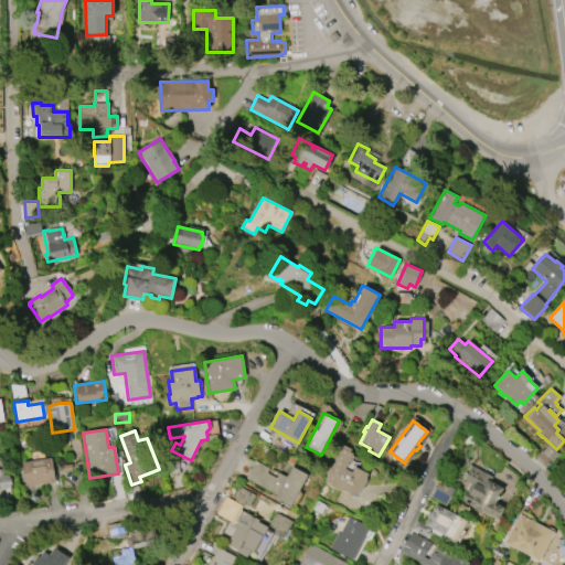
[(354,467),(368,473),(356,496),(352,493),(352,494),(340,489),(339,491),(331,487),(332,486),(323,480),(334,458),(333,457),(339,447),(341,448),(342,445),(351,449),(350,451),(352,454),(344,468),(351,471),(354,467)]
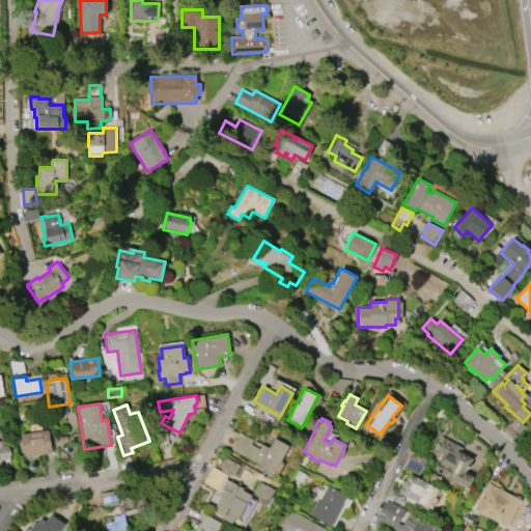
[(504,430),(513,440),(525,427),(515,418),(504,430)]
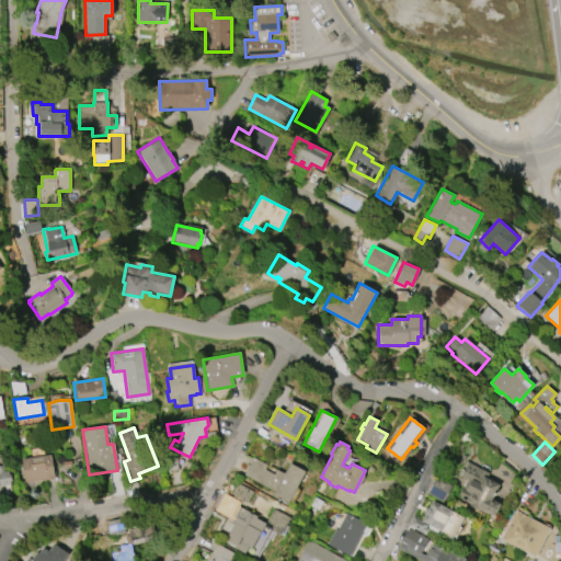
[(21,458),(50,455),(54,478),(24,482),(23,474),(20,476),(19,465),(22,465),(21,458)]
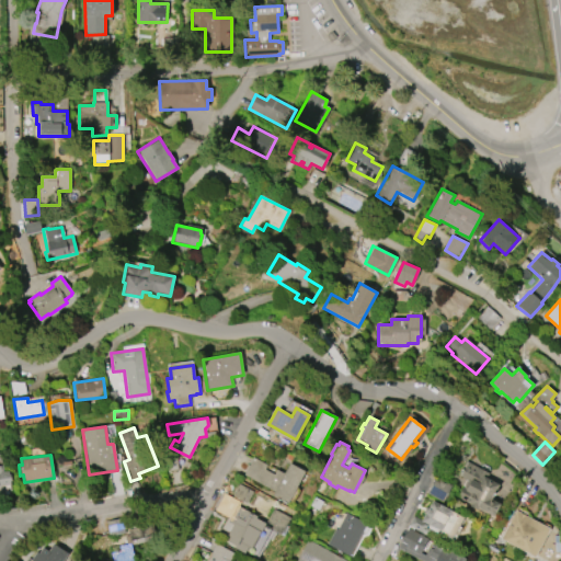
[(305,471),(287,504),(272,496),(274,491),(243,474),(253,457),(266,465),(264,469),(274,474),(276,469),(284,473),(289,464),(305,471)]
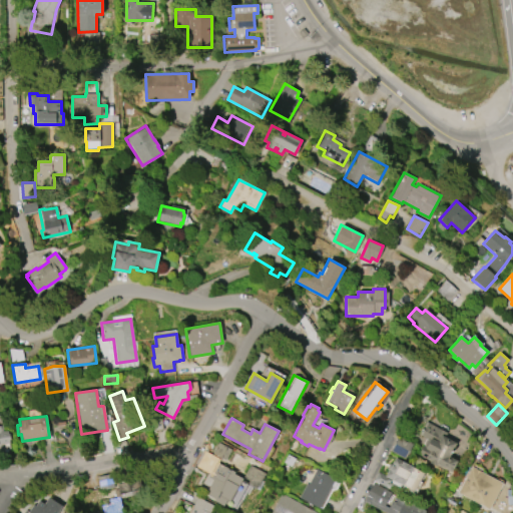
[(451,472),(437,464),(436,466),(429,463),(430,461),(426,459),(427,456),(419,452),(423,445),(424,446),(427,439),(419,434),(426,422),(447,433),(444,437),(456,443),(449,456),(457,461),(451,472)]
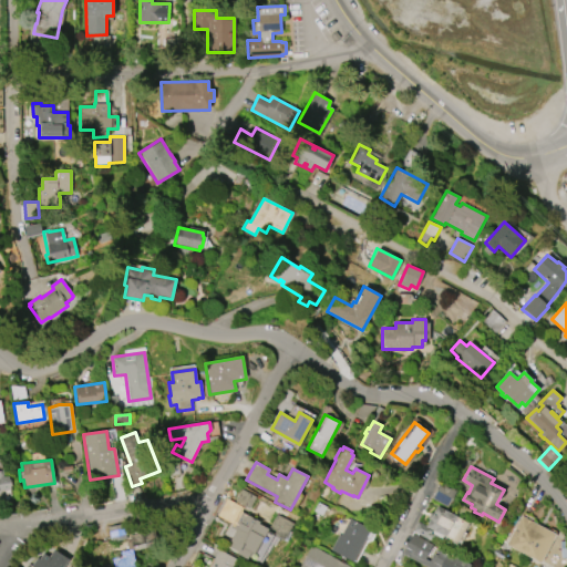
[(0,470),(2,470),(3,476),(8,476),(9,480),(10,480),(11,486),(10,486),(10,490),(0,491),(0,470)]
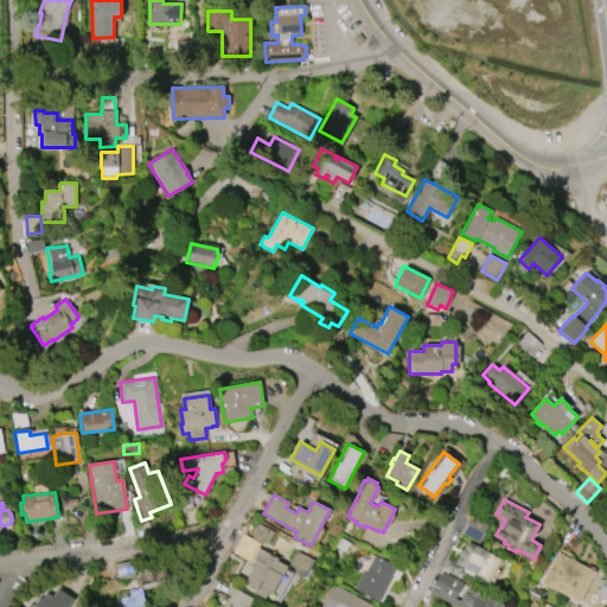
[(470,516),(489,525),(480,542),(461,534),(470,516)]
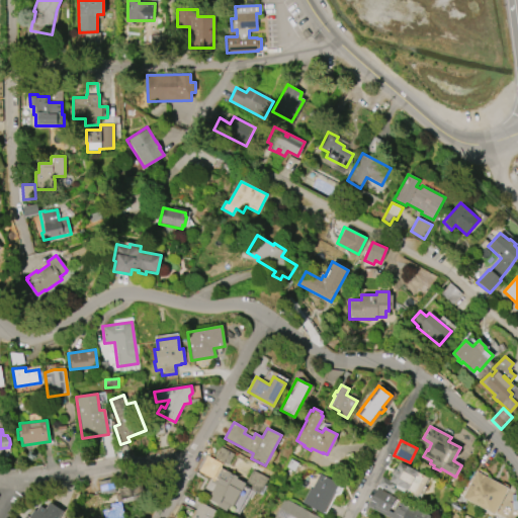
[(231,506),(229,505),(226,511),(206,501),(214,484),(210,482),(211,480),(207,477),(208,476),(205,475),(204,476),(197,471),(206,455),(213,459),(220,446),(234,453),(228,464),(224,462),(223,464),(222,463),(220,467),(237,477),(236,479),(245,483),(241,490),(240,490),(231,506)]
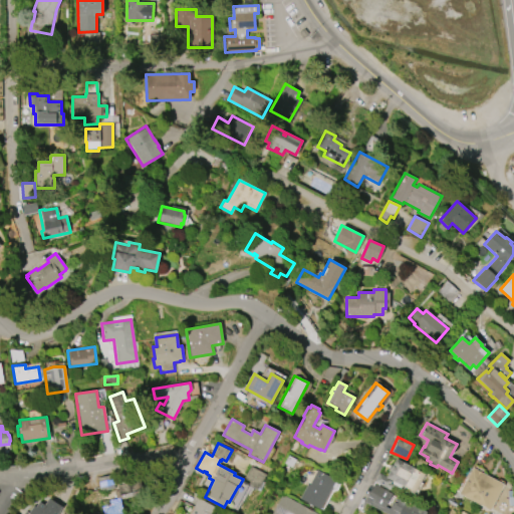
[(396,459),(414,468),(404,487),(387,478),(387,479),(391,481),(390,483),(393,484),(390,490),(373,482),(378,473),(386,476),(389,471),(387,470),(390,464),(392,465),(396,459)]
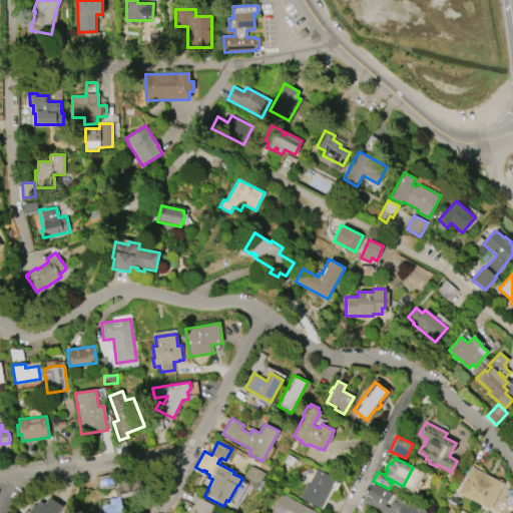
[(265,473),(257,489),(248,485),(250,481),(245,479),(247,476),(244,475),(249,465),(265,473)]
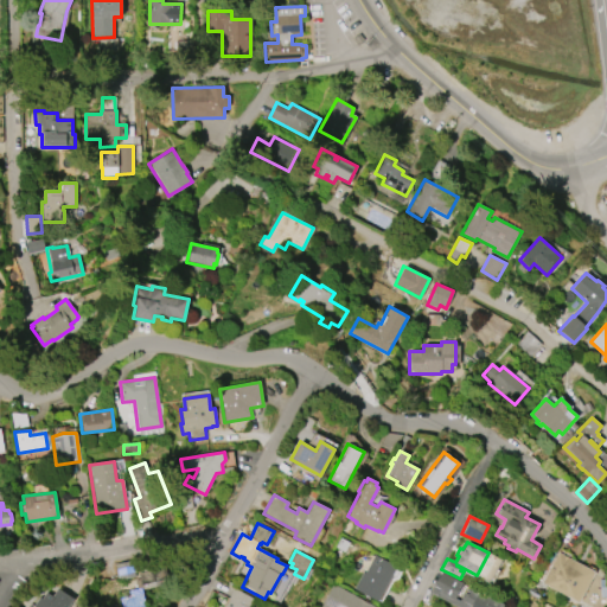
[(557,551),(595,572),(579,602),(541,583),(557,551)]
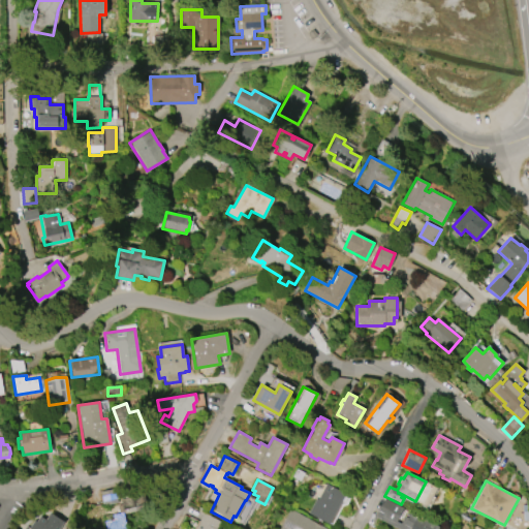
[(345,494),(329,524),(308,512),(316,498),(318,499),(327,484),(345,494)]
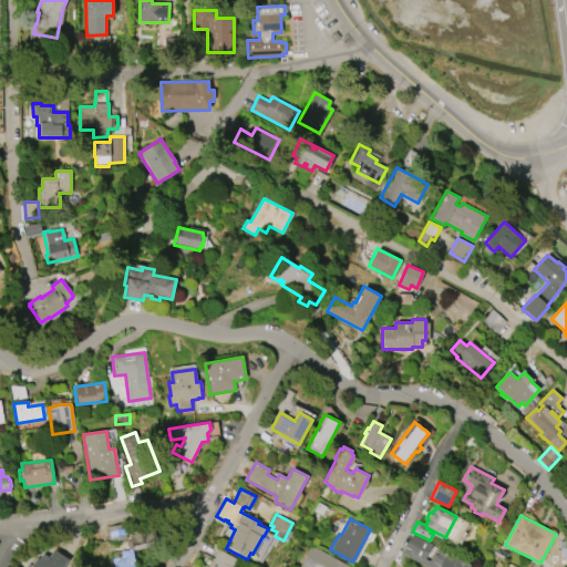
[(129,532),(152,526),(156,545),(133,550),(133,548),(127,549),(125,542),(131,540),(129,532)]
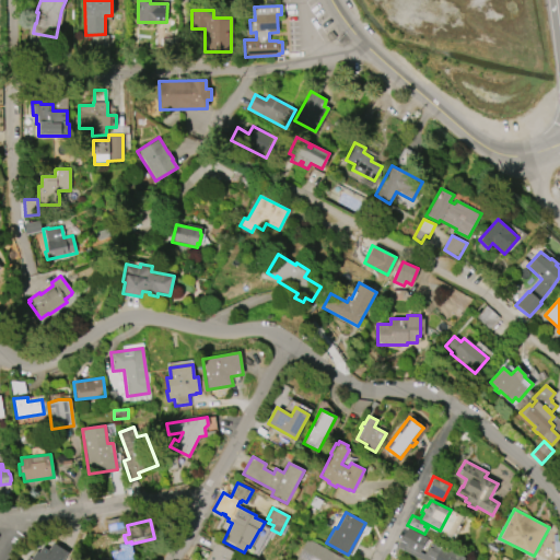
[(407,527),(427,537),(419,552),(423,553),(428,547),(431,548),(433,545),(440,548),(442,546),(465,558),(463,559),(420,559),(397,547),(407,527)]
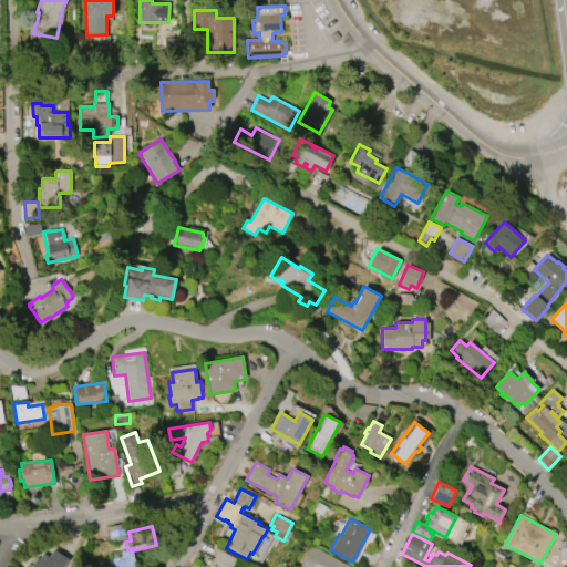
[(299,566),(310,545),(350,566),(349,566),(299,566)]
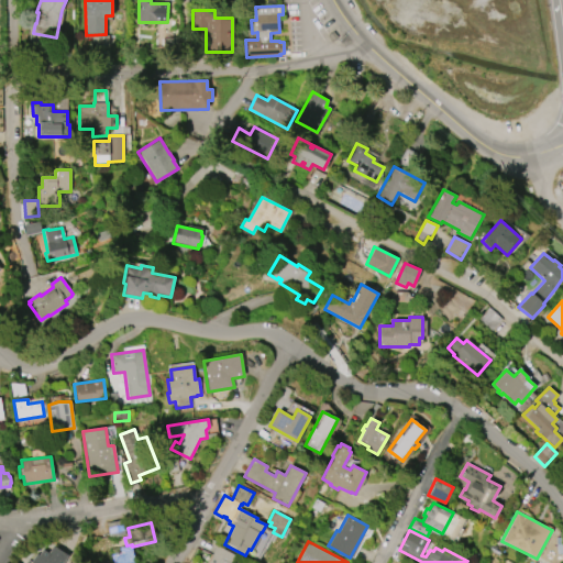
[(29,562),(35,554),(37,555),(42,549),(48,553),(53,545),(62,552),(54,562),(29,562)]
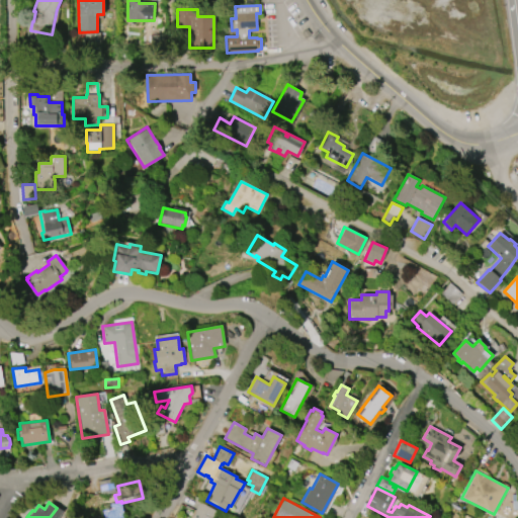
[(191,517),(195,511),(194,511),(199,502),(216,511),(211,517),(191,517)]
